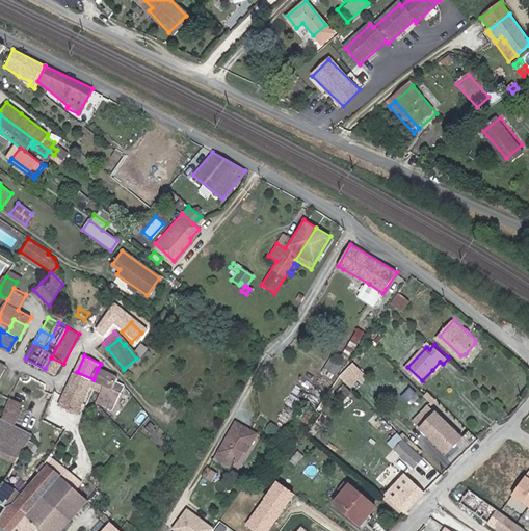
[(63,364),(51,357),(45,369),(56,376),(63,364)]
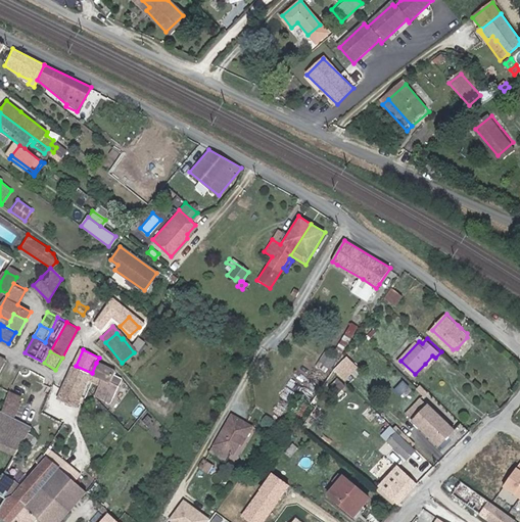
[(321,353),(318,361),(329,366),(332,359),(321,353)]
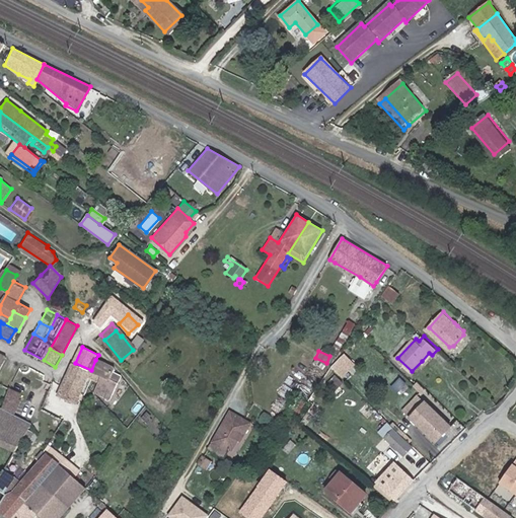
[(432,355),(429,353),(422,361),(424,363),(432,355)]
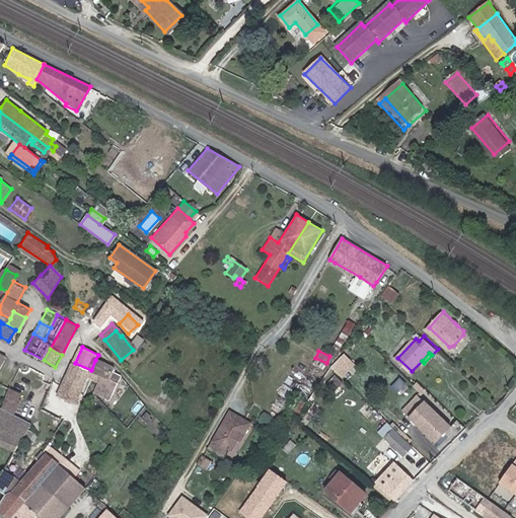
[(344,378),(355,367),(346,358),(335,369),(344,378)]
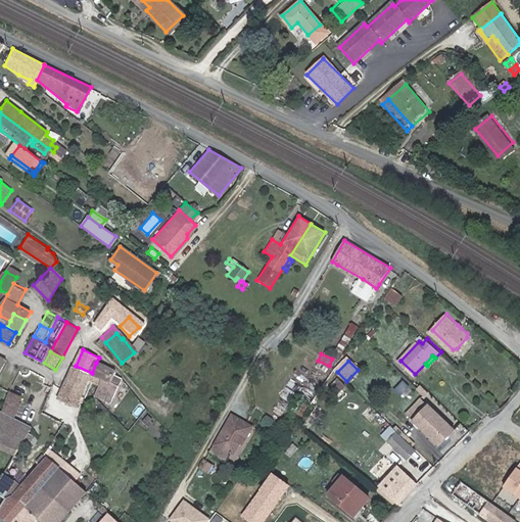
[(92,373),(101,377),(103,378),(110,382),(105,393),(115,398),(124,379),(114,375),(116,372),(96,363),(92,373)]
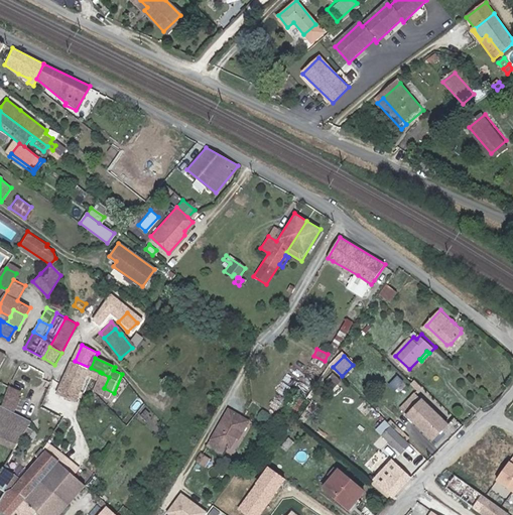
[(98,377),(100,372),(91,368),(75,361),(63,382),(59,392),(76,399),(88,373),(98,377)]
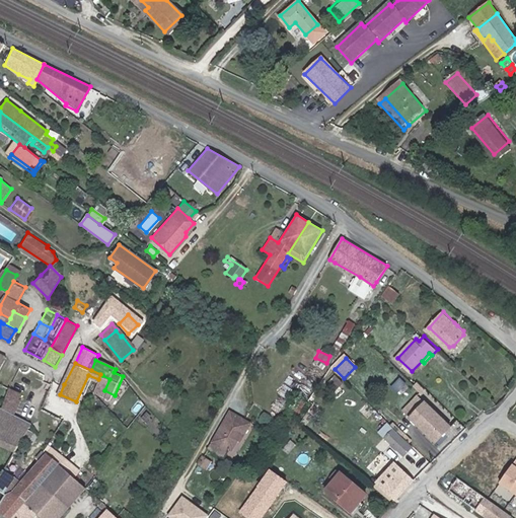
[(406,415),(421,398),(413,391),(397,407),(406,415)]
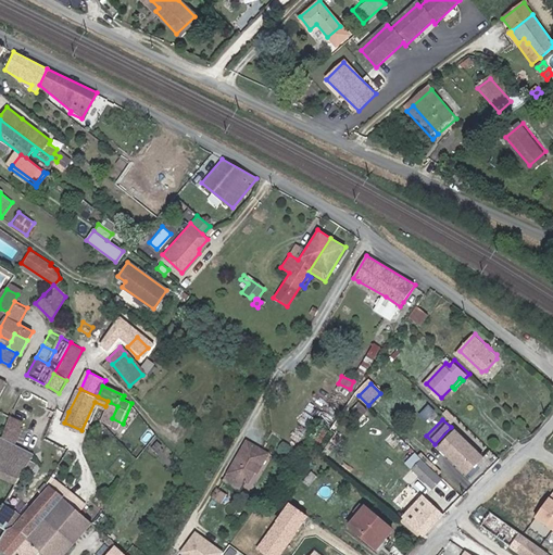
[(479,454),(453,428),(437,444),(464,470),(479,454)]
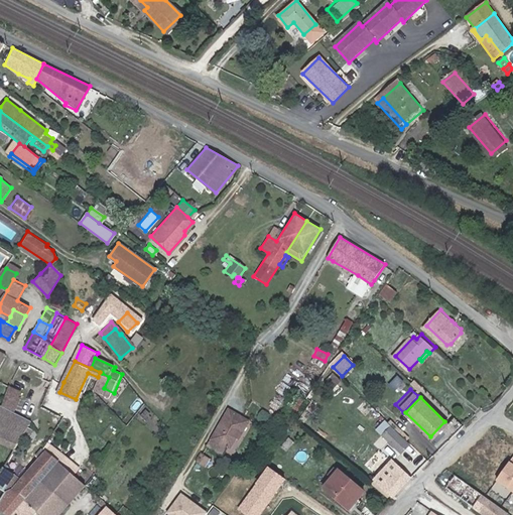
[(13,446),(26,422),(29,418),(0,404),(0,441),(13,446)]
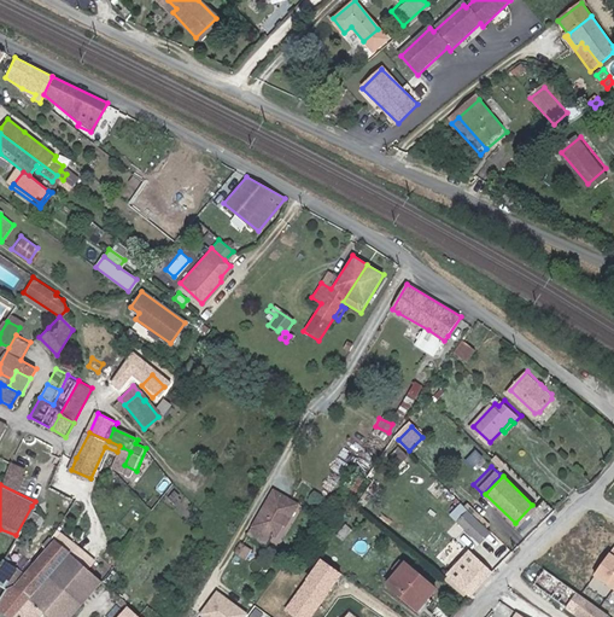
[(296,507),(270,493),(250,529),(261,535),(262,531),(272,536),(275,539),(280,527),(284,522),(287,523),(296,507)]
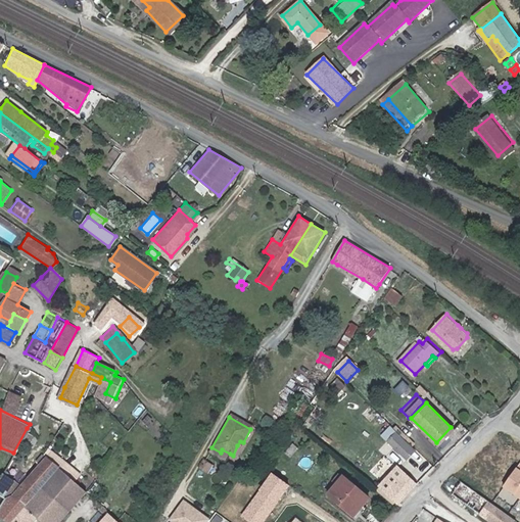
[(27,428),(13,453),(11,457),(24,466),(40,438),(27,428)]
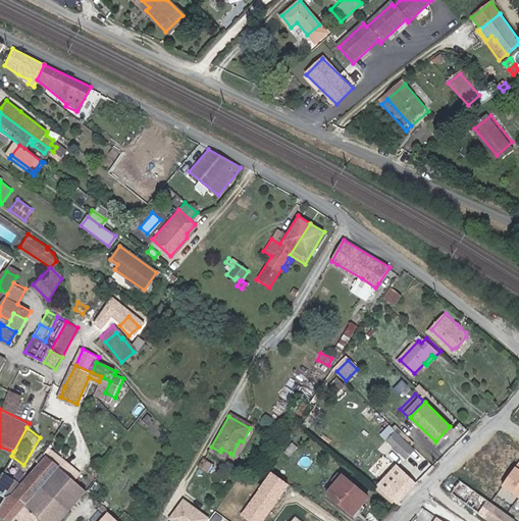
[(412,446),(394,427),(385,436),(386,437),(385,438),(403,455),(412,446)]
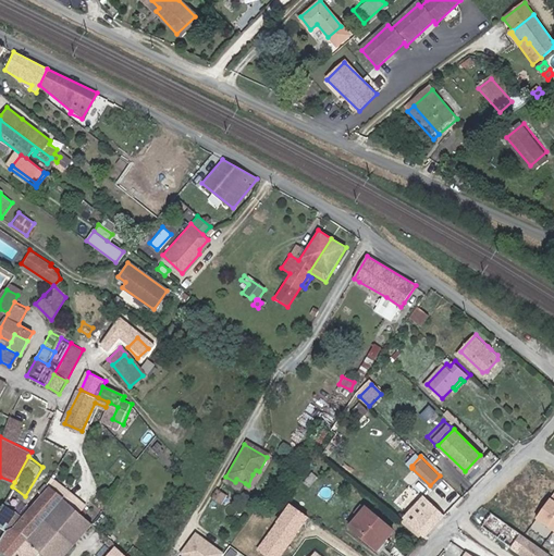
[(0,505),(1,505),(12,486),(14,482),(0,477),(0,505)]
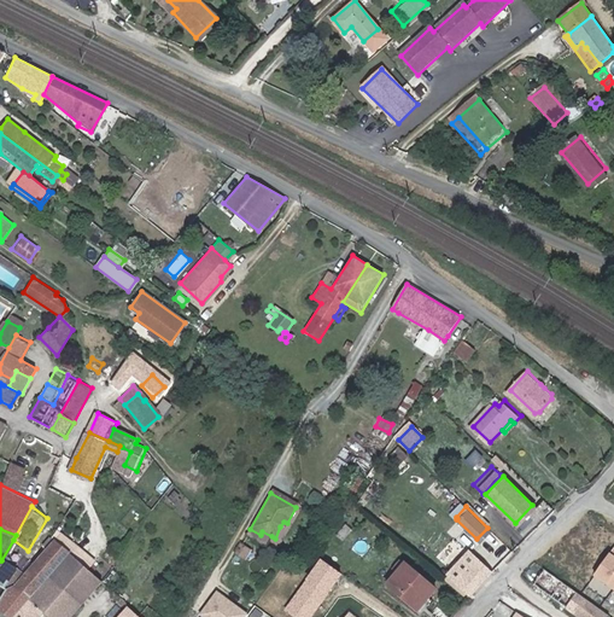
[(64,547),(62,549),(68,553),(75,543),(62,534),(56,541),(64,547)]
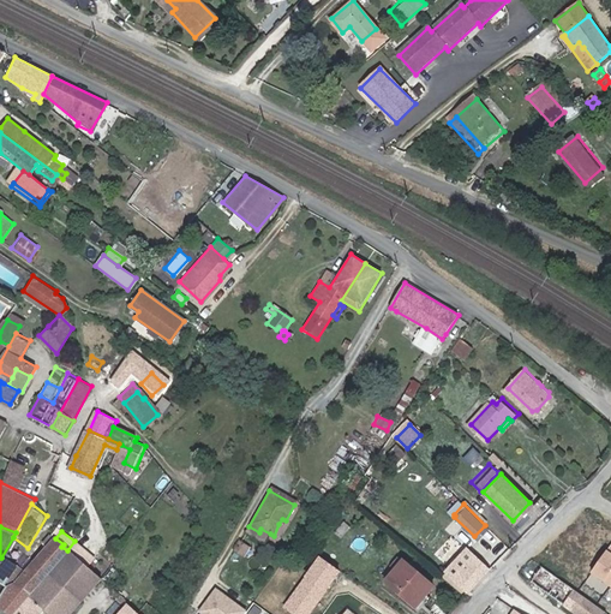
[(64,544),(55,538),(48,534),(42,542),(46,544),(39,555),(21,580),(30,588),(42,572),(61,547),(64,544)]
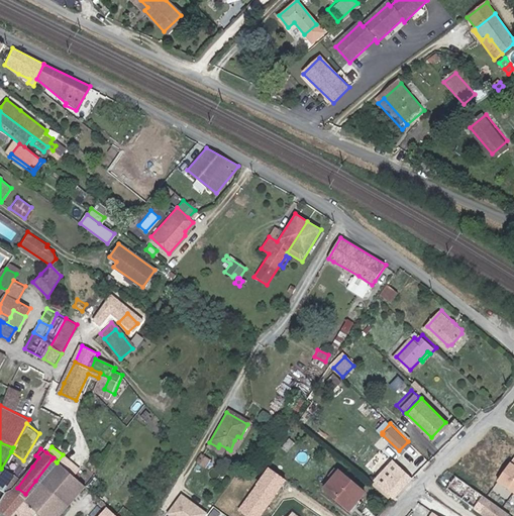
[(25,494),(17,488),(32,467),(23,460),(11,451),(1,469),(9,474),(2,488),(4,489),(0,497),(0,507),(11,513),(25,494)]
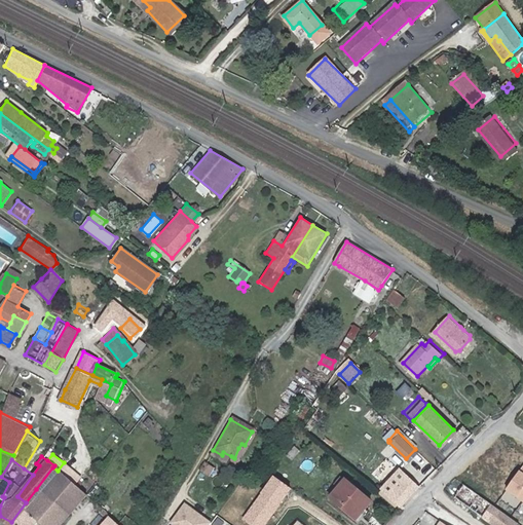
[(78,475),(64,462),(58,471),(73,482),(78,475)]
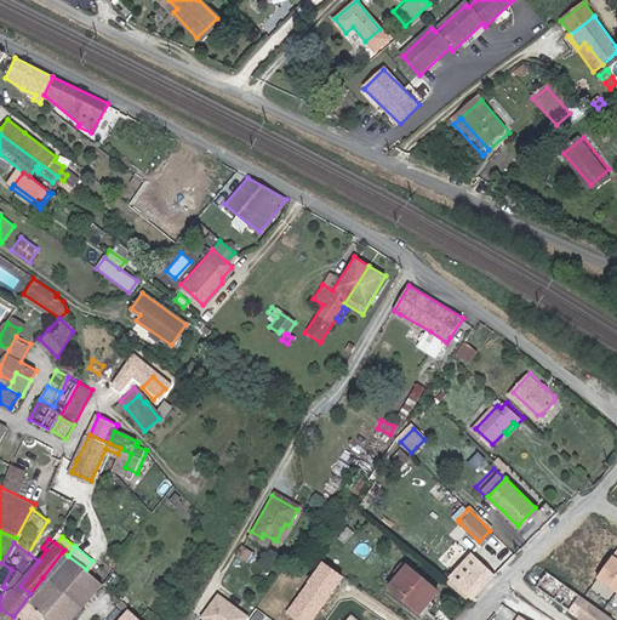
[(470,593),(491,572),(467,550),(446,573),(470,593)]
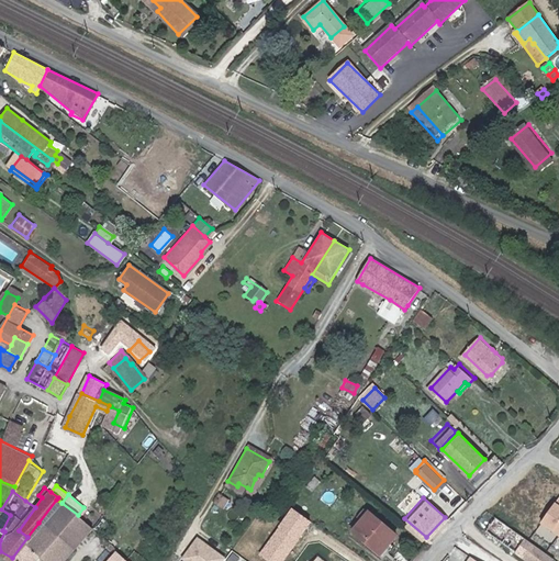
[(558,500),(556,498),(538,523),(558,537),(558,500)]
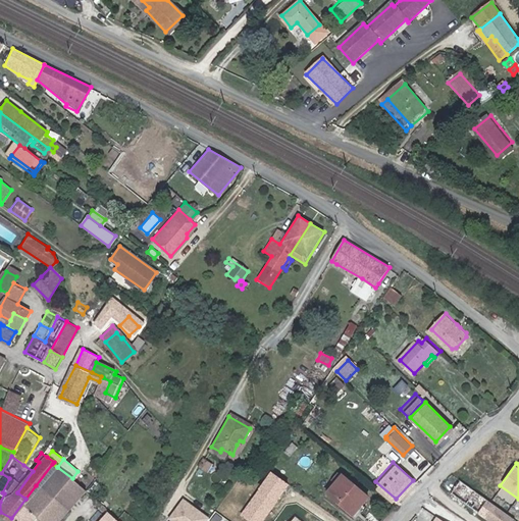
[(92,520),(106,505),(107,504),(72,478),(57,467),(52,464),(36,485),(64,507),(84,520),(92,520)]
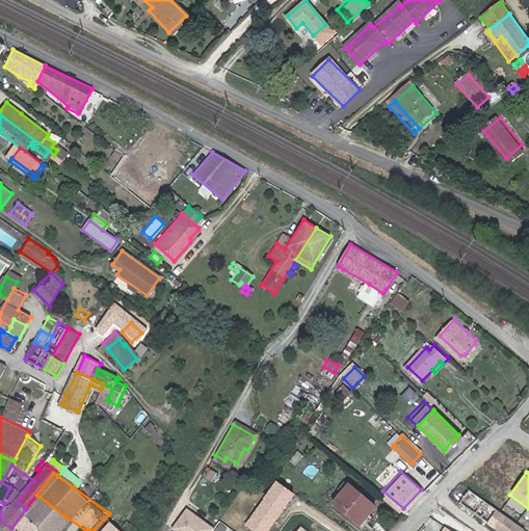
[(0,500),(2,502),(9,487),(1,482),(0,484),(0,500)]
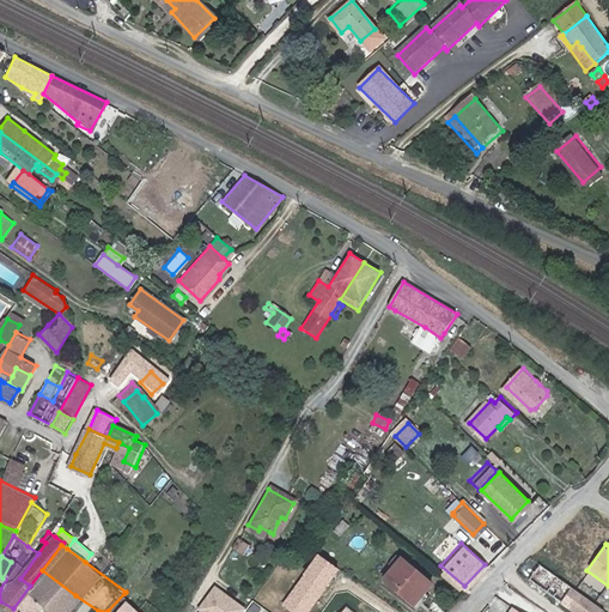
[(432,582),(401,558),(384,580),(415,604),(432,582)]
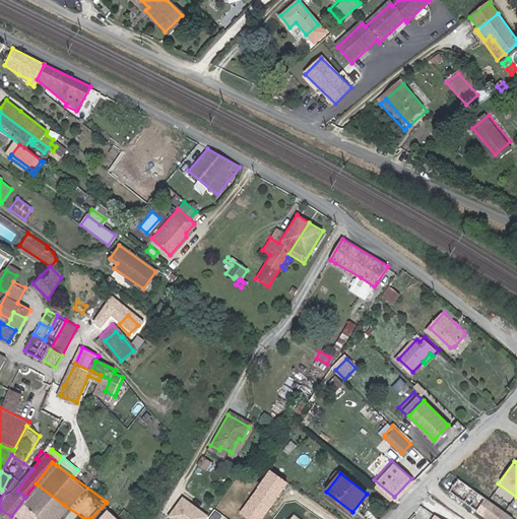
[(508,518),(509,517),(454,478),(444,492),(482,518),(508,518)]
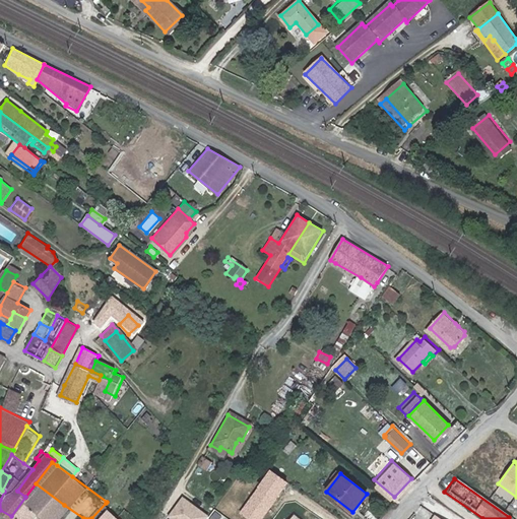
[(45,518),(53,518),(64,505),(36,483),(25,497),(11,516),(8,518),(31,518),(37,513),(45,518)]
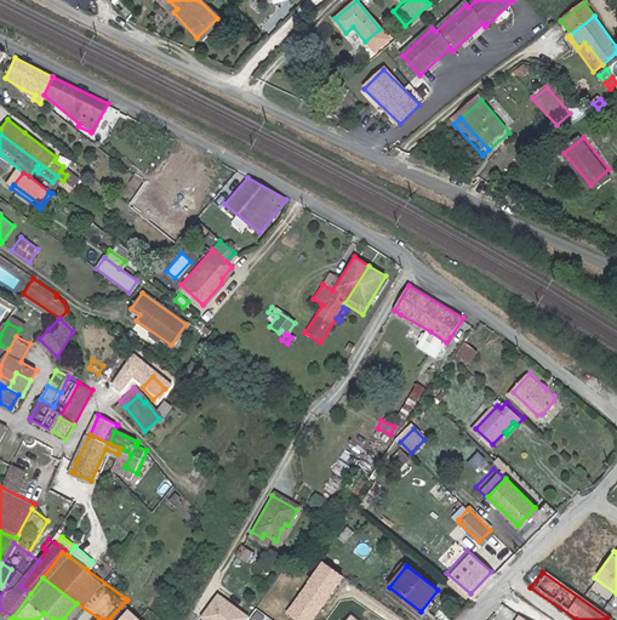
[(240,619),(245,615),(213,593),(196,618),(198,619),(240,619)]
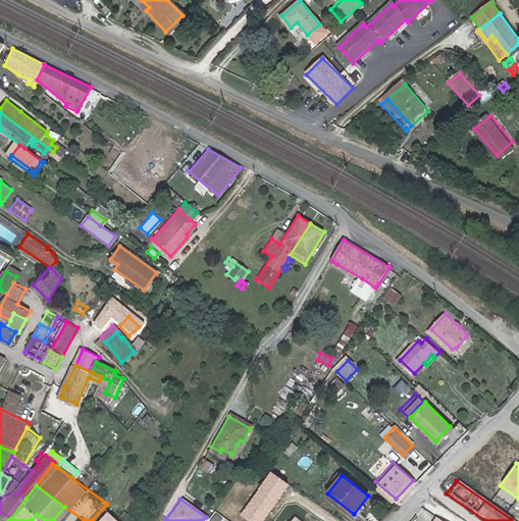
[(106,505),(92,520),(115,520),(119,517),(106,505)]
